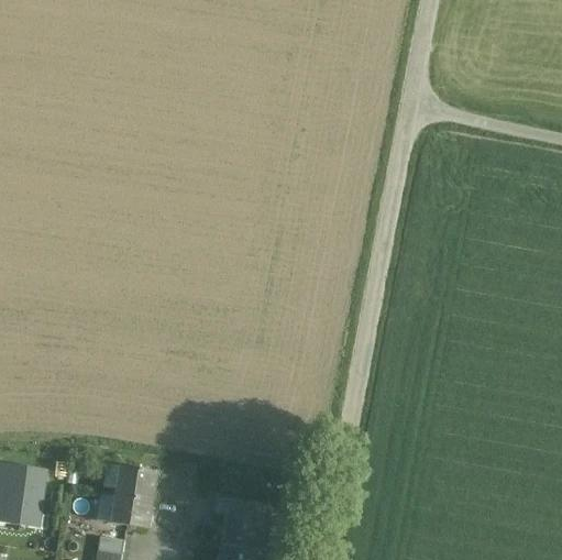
[(46,469),(0,462),(0,518),(30,524),(35,489),(43,490),(46,469)]
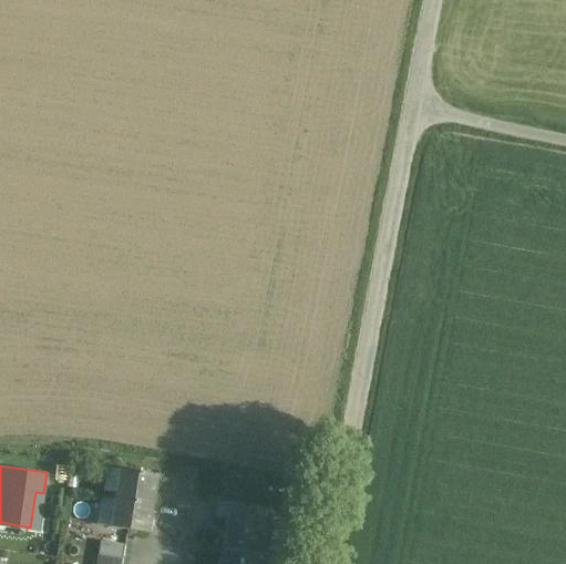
[(160,472),(122,467),(117,496),(155,502),(160,472)]
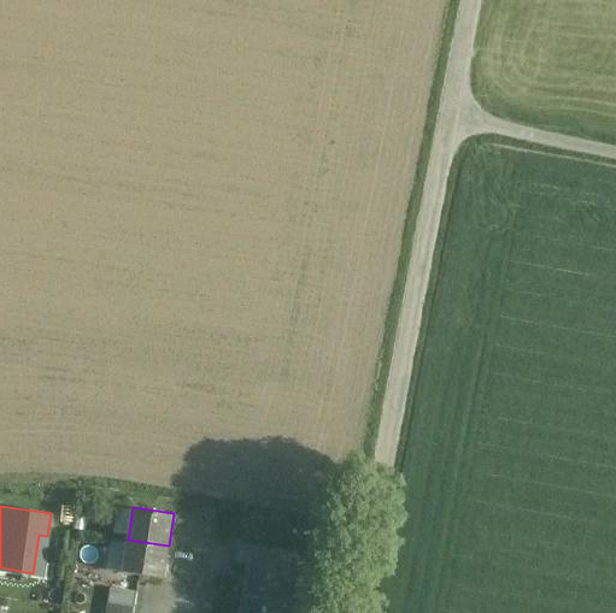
[(169,546),(128,540),(123,571),(164,577),(169,546)]
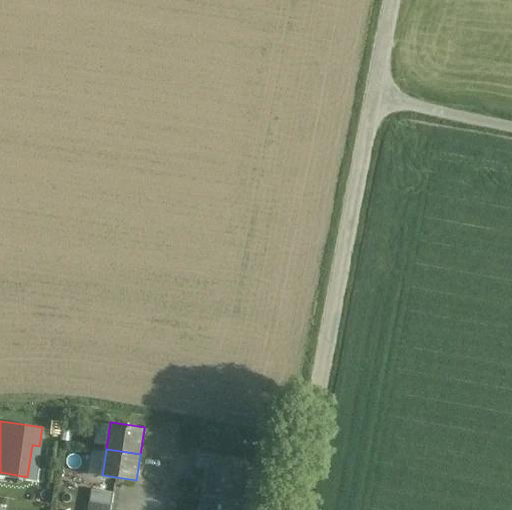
[(221,455),(199,452),(197,466),(209,468),(210,466),(219,468),(221,455)]
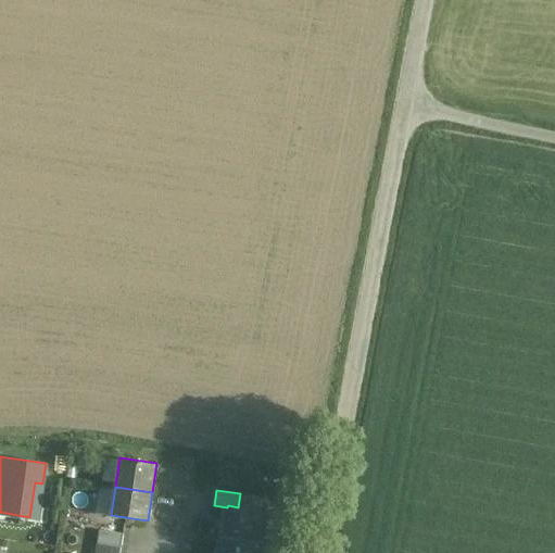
[(238,507),(228,505),(227,507),(223,537),(263,542),(267,512),(238,507)]
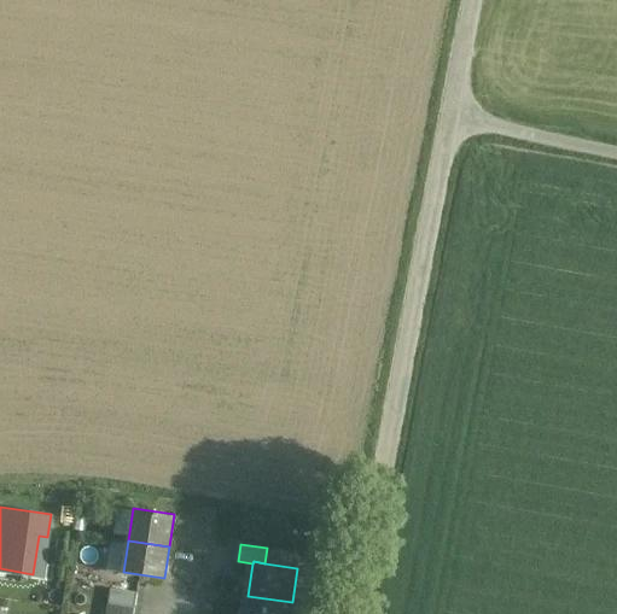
[(138,594),(111,589),(110,601),(137,604),(138,594)]
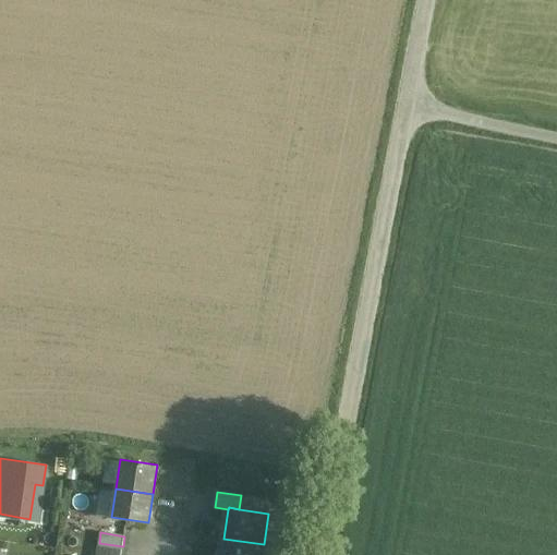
[(262,554),(264,544),(223,539),(221,554),(262,554)]
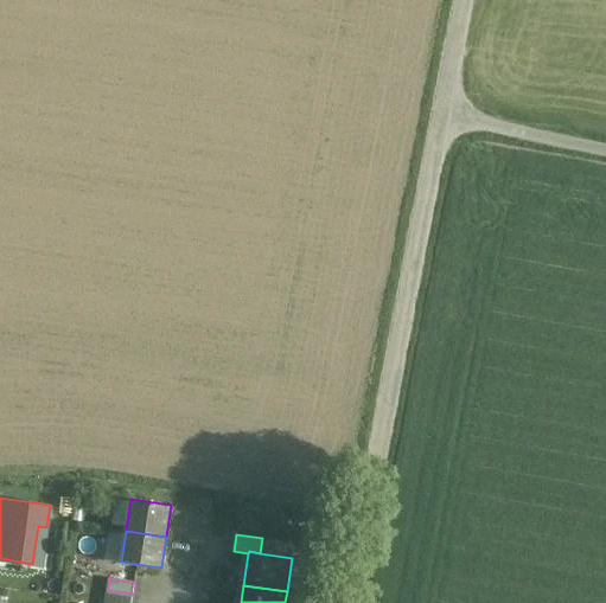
[(132,602),(134,594),(108,590),(106,602),(132,602)]
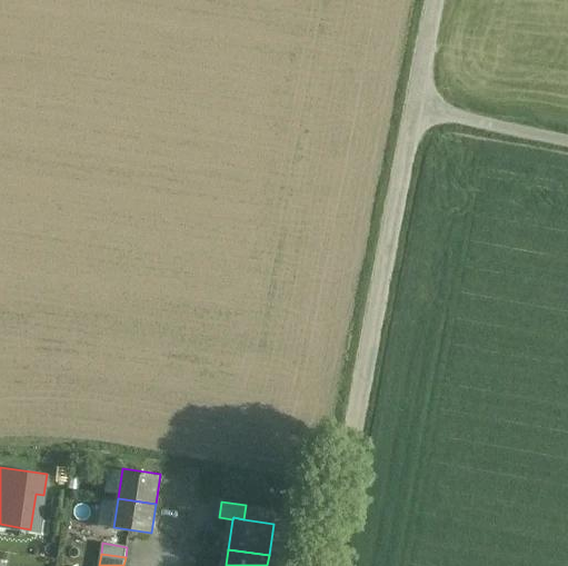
All buildings are outlined.
